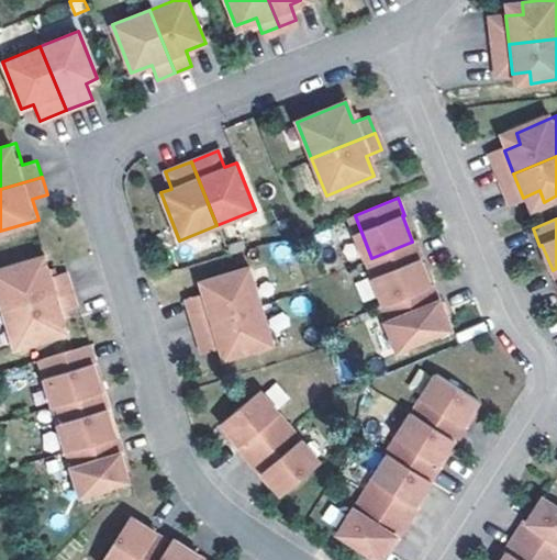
[(412,242),(371,258),(389,302),(430,286),(420,260),(422,259),(415,241),(412,242)]
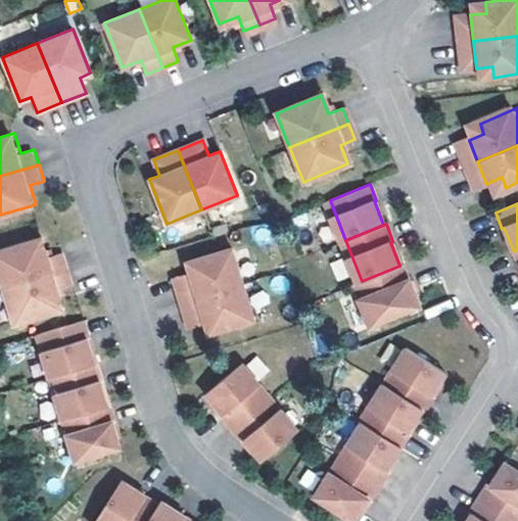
[(0,289),(61,271),(57,254),(43,258),(37,238),(0,249),(0,289)]
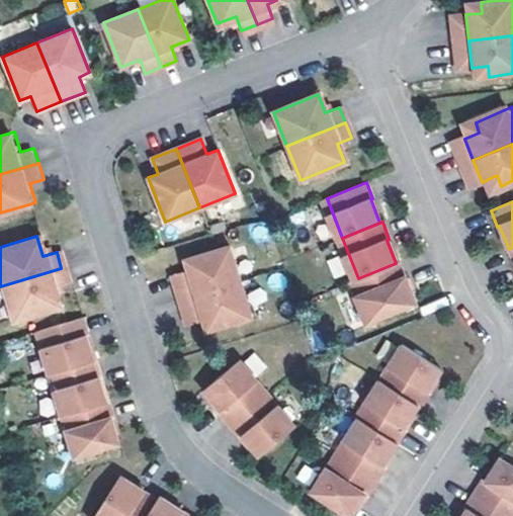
[(165,277),(173,302),(233,283),(223,248),(177,261),(181,272),(165,277)]
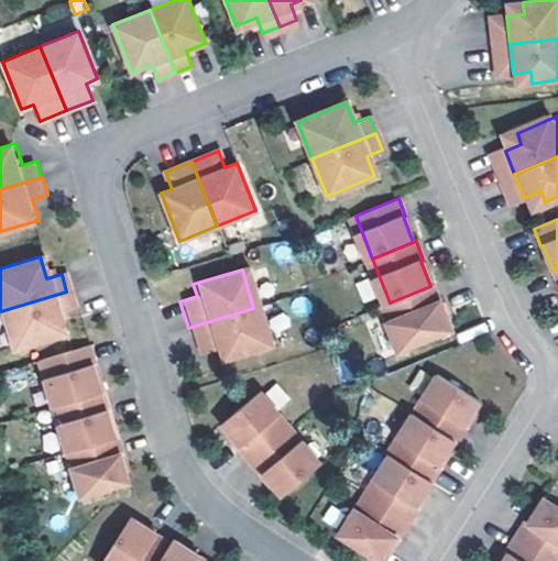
[(390,303),(385,305),(403,349),(448,331),(434,285),(430,286),(390,303)]
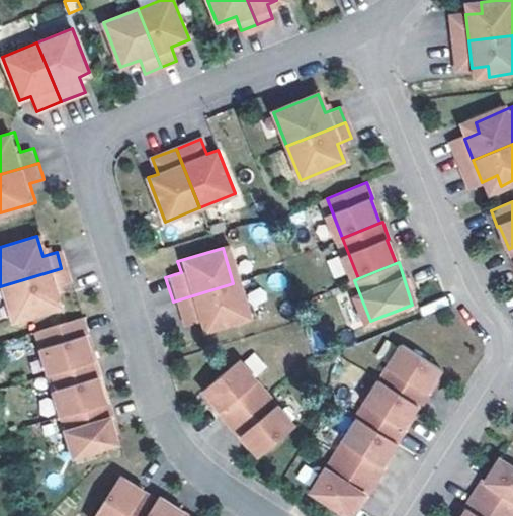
[(61,268),(0,286),(0,289),(10,322),(58,308),(52,287),(66,283),(61,268)]
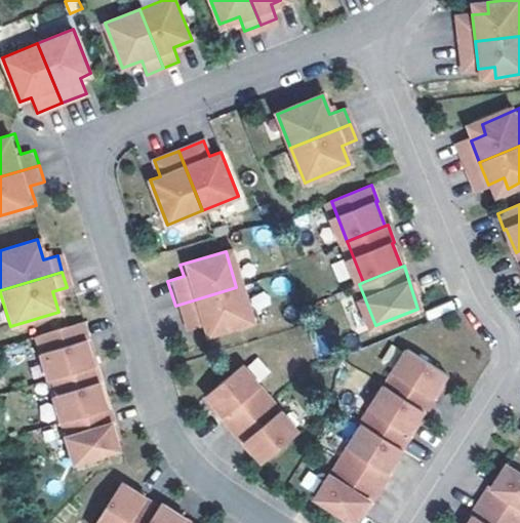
[(236,287),(175,306),(183,331),(198,327),(202,338),(247,324),(236,287)]
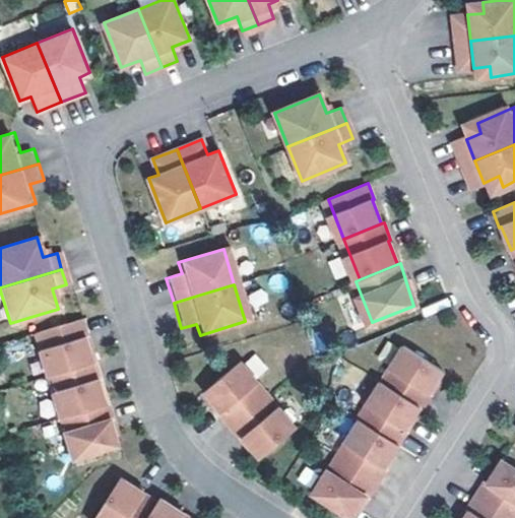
[(82,318),(38,331),(51,374),(92,361),(85,334),(87,334),(82,318)]
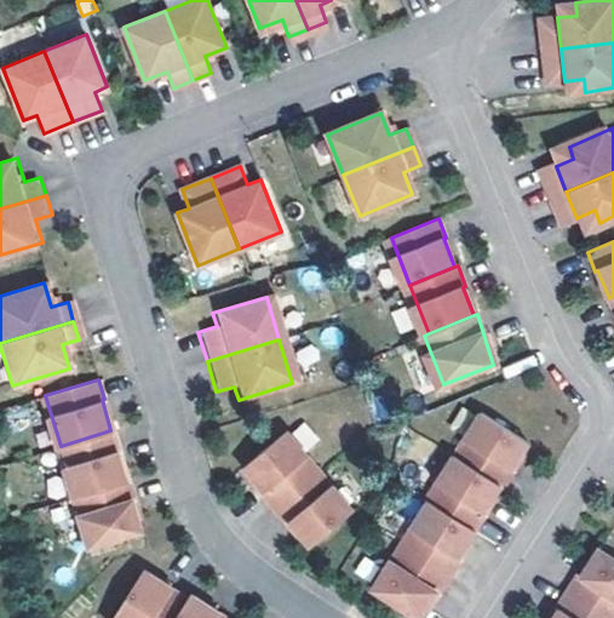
[(481,412),(452,456),(499,486),(501,488),(512,471),(510,469),(527,442),(481,412)]
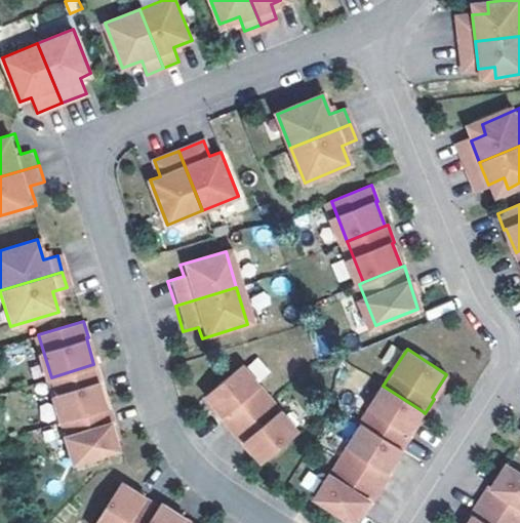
[(93,364),(51,377),(64,419),(107,407),(98,380),(102,379),(96,363),(93,364)]
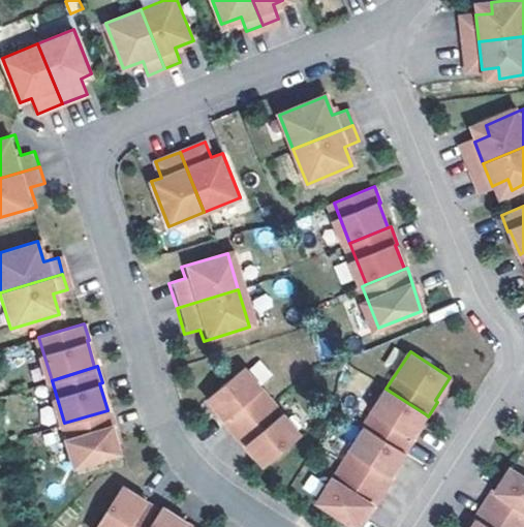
[(244,367),(207,398),(224,420),(222,421),(233,434),(272,402),(244,367)]
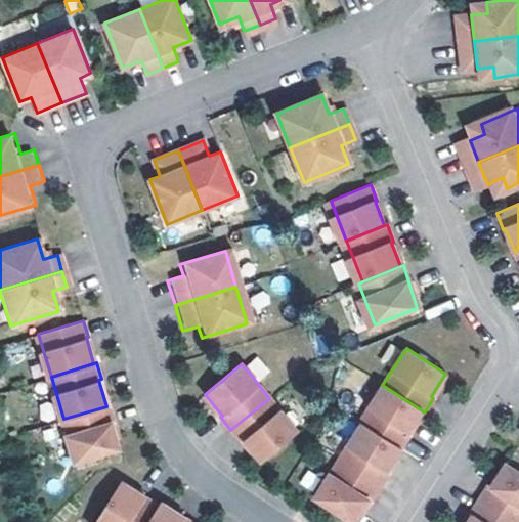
[(422,410),(382,385),(357,422),(360,424),(400,449),(409,435),(407,433),(422,410)]
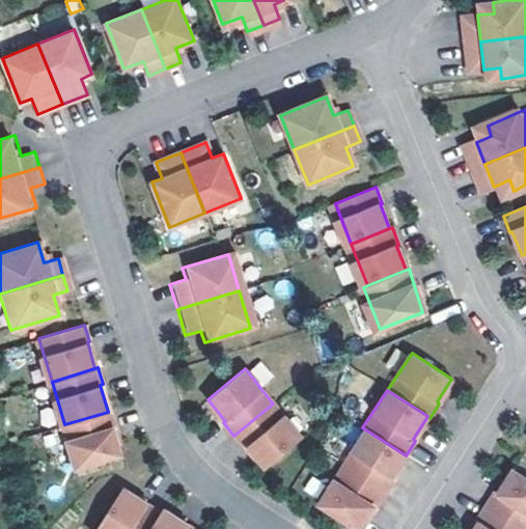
[(273,404),(233,436),(245,449),(247,447),(265,468),(302,437),(273,404)]
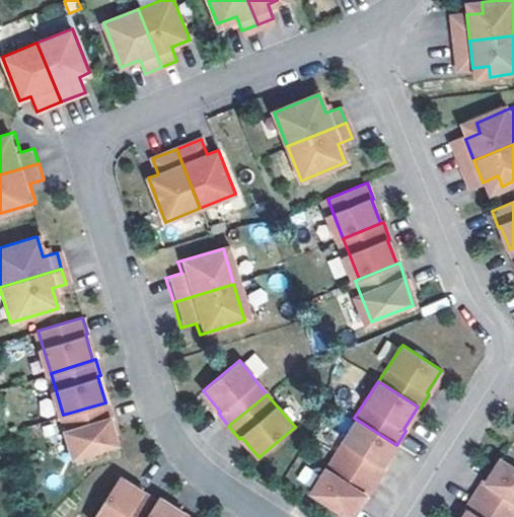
[(105,402),(63,415),(73,457),(118,443),(111,418),(113,418),(108,401),(105,402)]
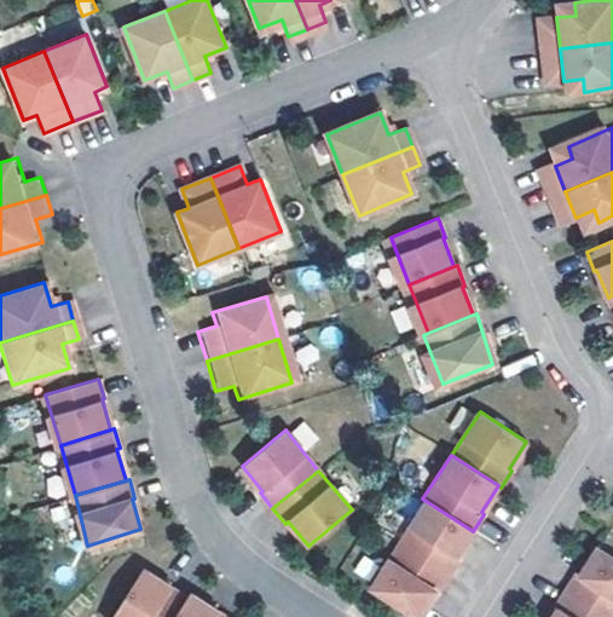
[(426,501),(398,543),(447,576),(458,559),(456,557),(473,531),(426,501)]
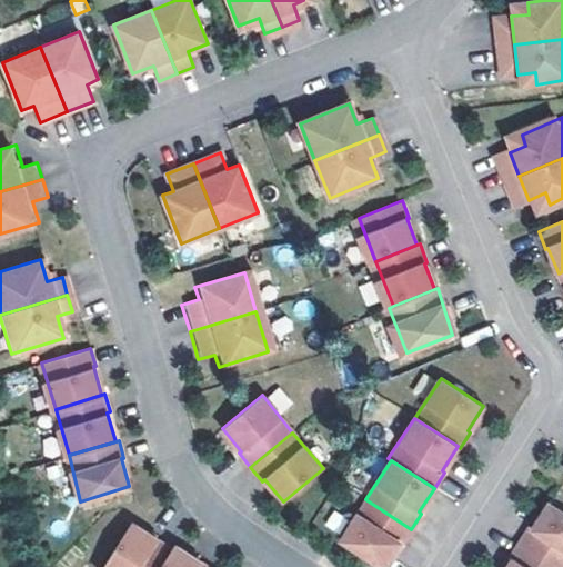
[(365,499),(340,540),(382,566),(383,566),(399,544),(401,545),(411,529),(365,499)]
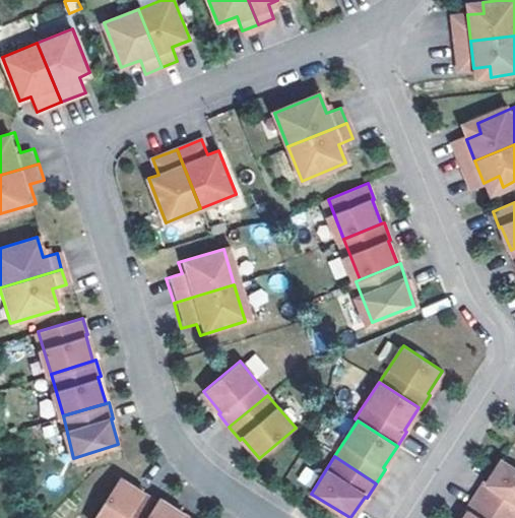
[(514,465),(503,457),(489,480),(486,478),(476,493),(514,517),(514,465)]
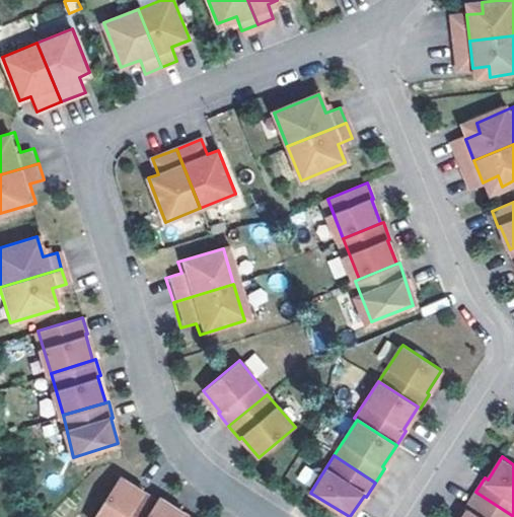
[(121,475),(94,516),(145,516),(157,499),(121,475)]
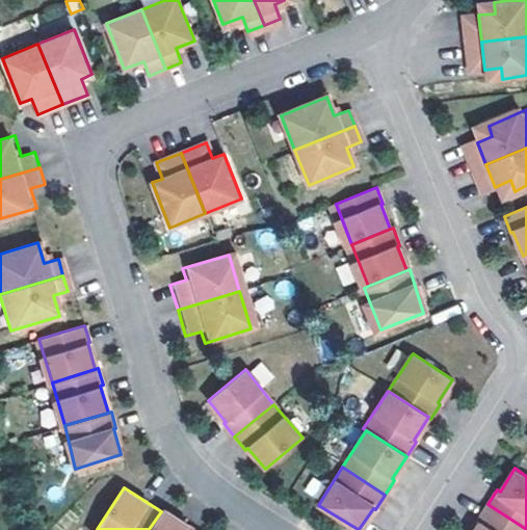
[(526,529),(488,504),(478,519),(480,521),(474,529),(526,529)]
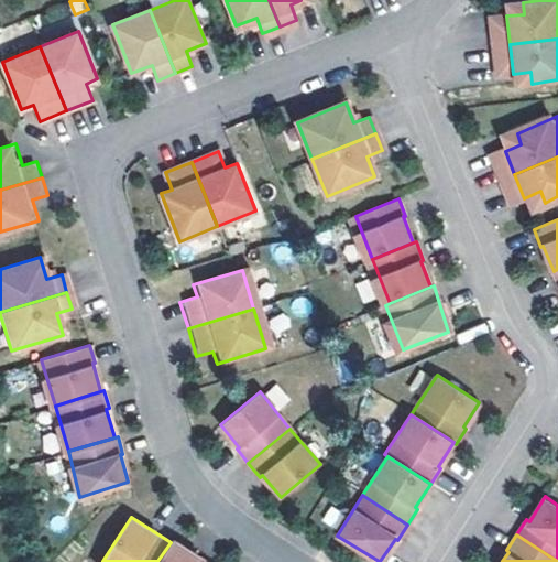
[(208,561),(173,540),(171,542),(157,561),(208,561)]
